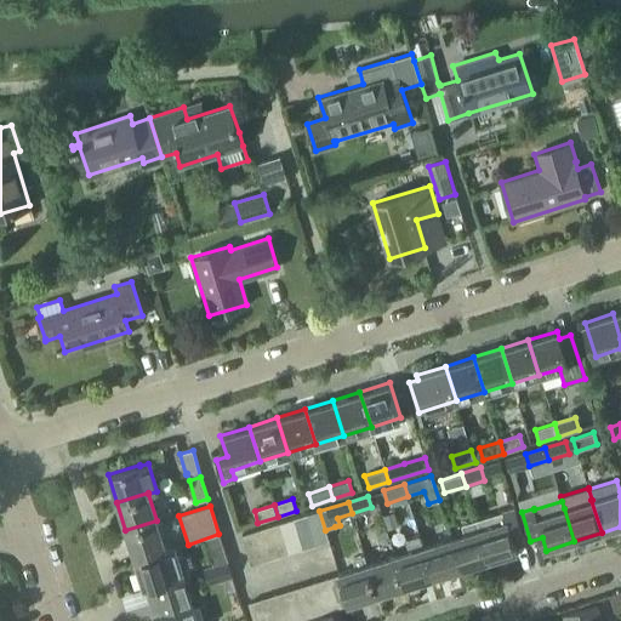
[(502,512),(476,520),(489,562),(501,557),(502,559),(505,560),(516,557),(517,554),(516,553),(517,552),(516,546),(525,542),(514,507),(502,511),(502,512)]
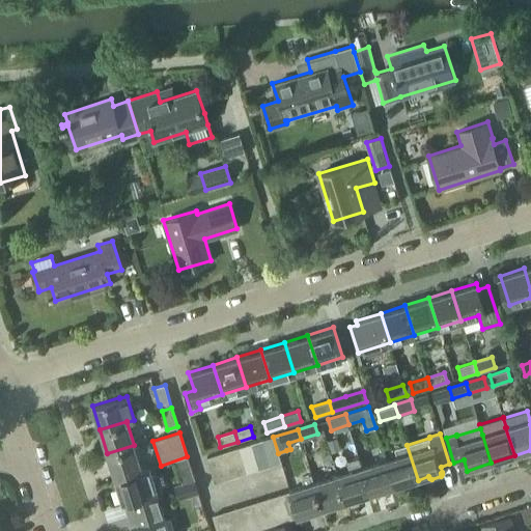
[(280,460),(278,453),(273,437),(262,441),(270,464),(280,460)]
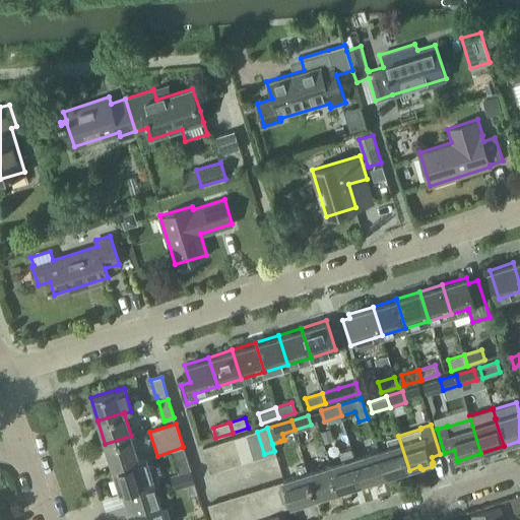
[(253,457),(264,454),(257,432),(246,435),(253,457)]
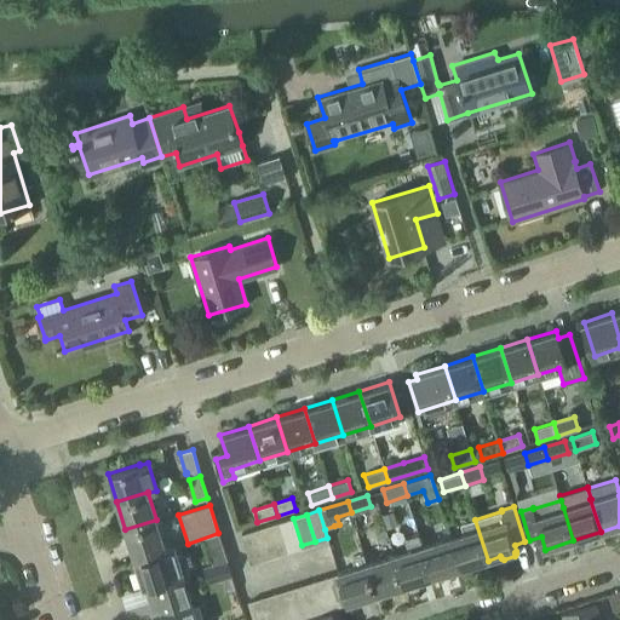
[(288,550),(302,545),(293,518),(280,522),(288,550)]
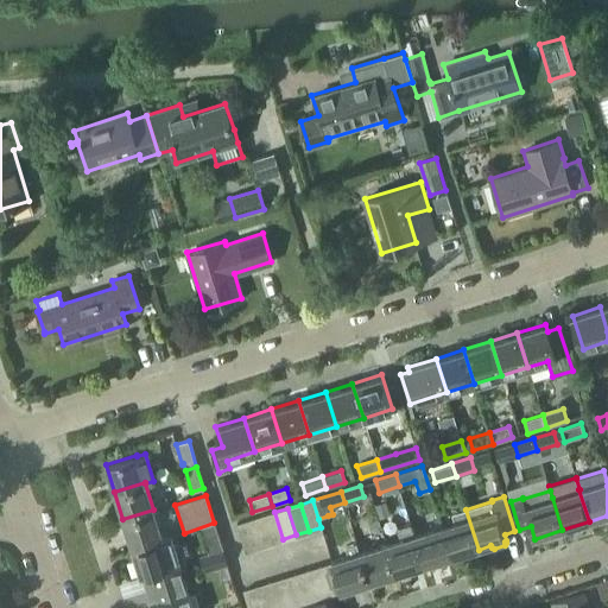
[(131,546),(163,537),(153,510),(122,519),(131,546)]
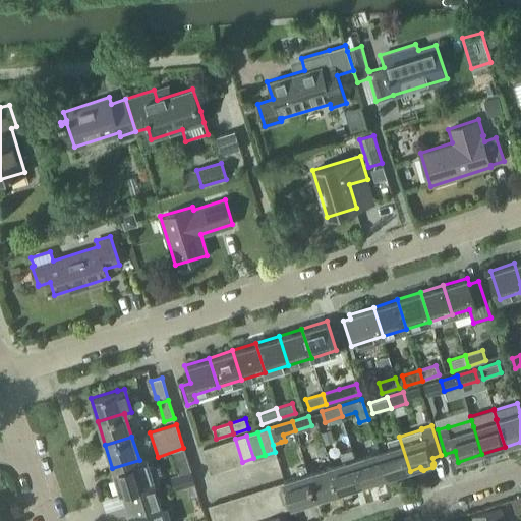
[(389,447),(379,451),(387,478),(387,479),(390,481),(399,478),(400,475),(400,474),(410,471),(399,437),(387,440),(389,447)]
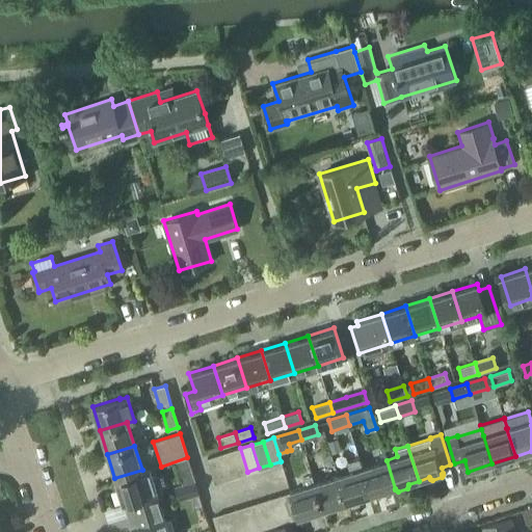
[(236,475),(247,472),(240,448),(230,452),(236,475)]
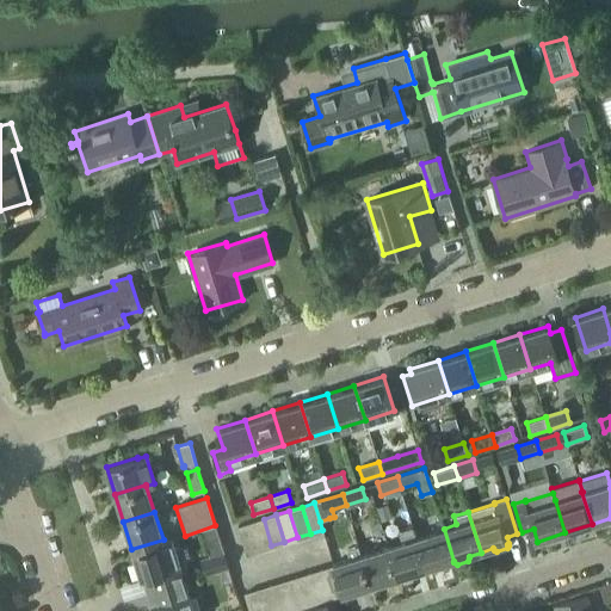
[(259,550),(271,545),(264,519),(251,523),(259,550)]
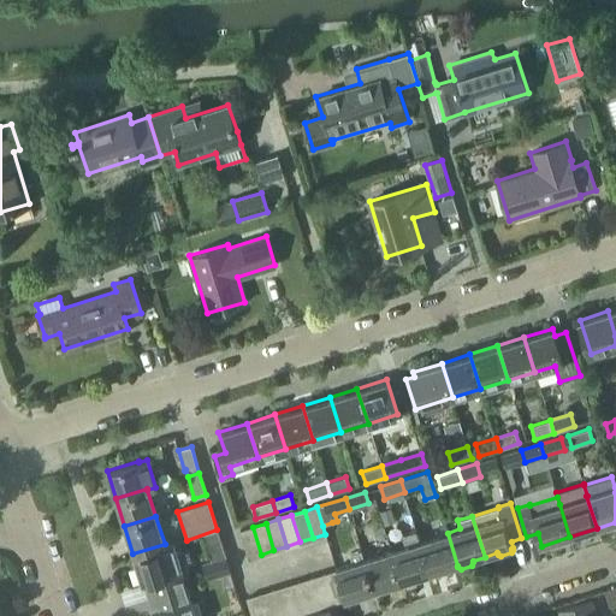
[(249,558),(261,555),(253,527),(241,531),(249,558)]
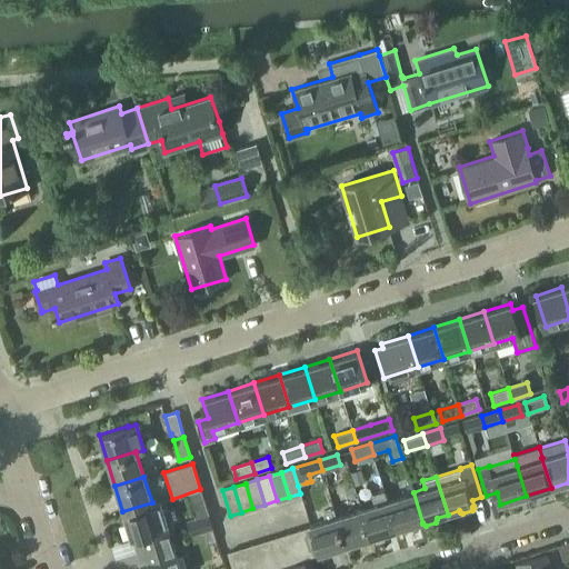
[(387,500),(385,490),(372,495),(375,503),(362,508),(371,538),(372,538),(372,540),(375,540),(383,538),(385,536),(385,533),(397,530),(387,500)]
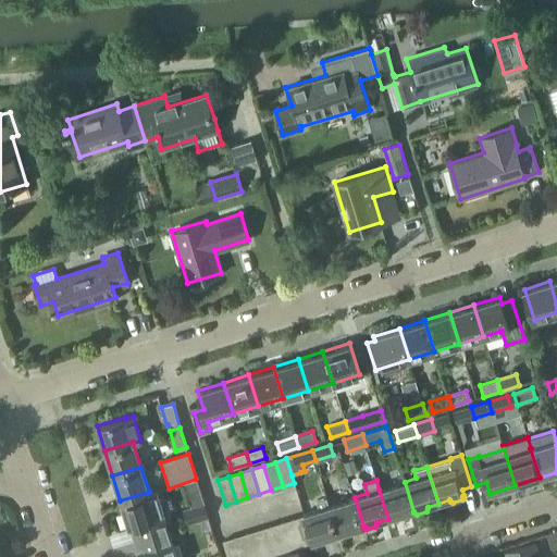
[(388,519),(413,511),(405,482),(379,490),(388,519)]
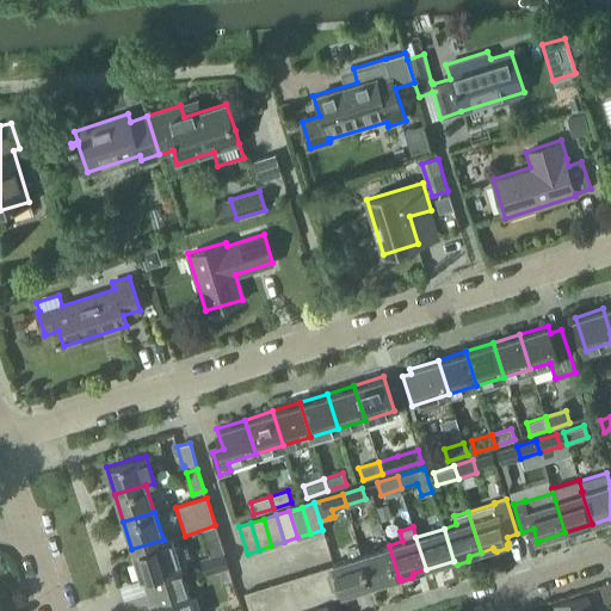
[(164,539),(131,549),(141,578),(147,575),(152,590),(184,580),(172,539),(164,542),(164,539)]
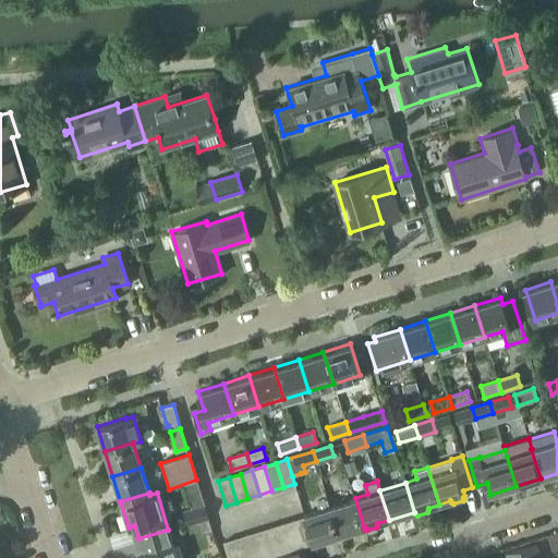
[(319,509),(305,513),(305,516),(314,542),(314,543),(315,546),(317,547),(326,544),(327,542),(326,540),(339,535),(330,506),(329,506),(327,498),(317,501),(319,509)]
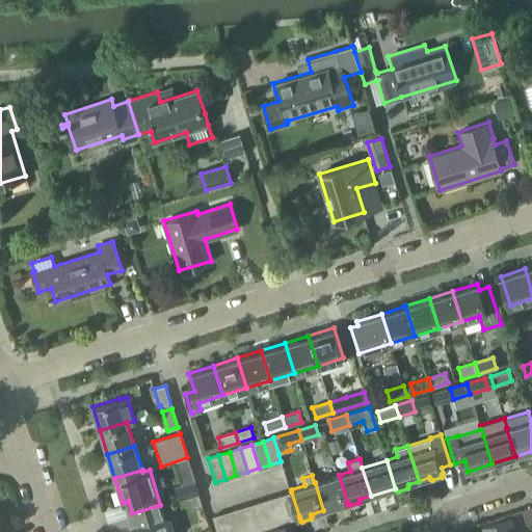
[(339,475),(315,482),(323,510),(347,503),(339,475)]
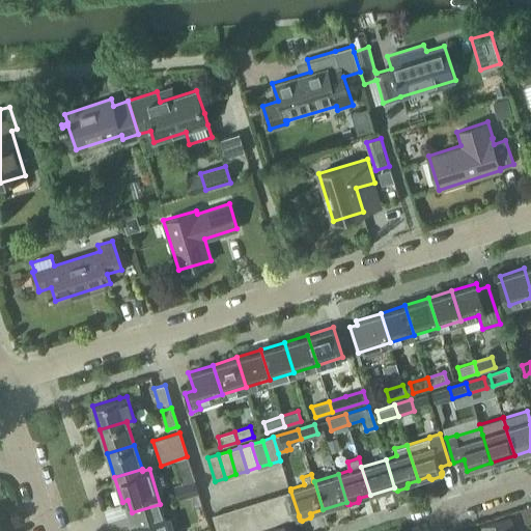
[(198,494),(195,480),(183,484),(175,486),(179,500),(198,494)]
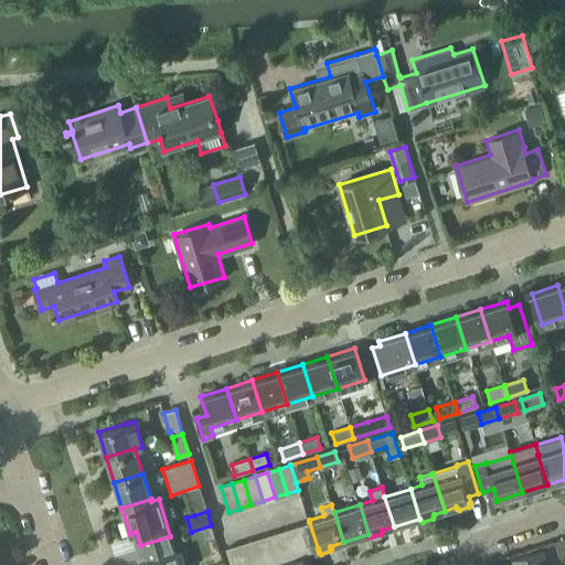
[(305,552),(318,548),(309,522),(297,525),(305,552)]
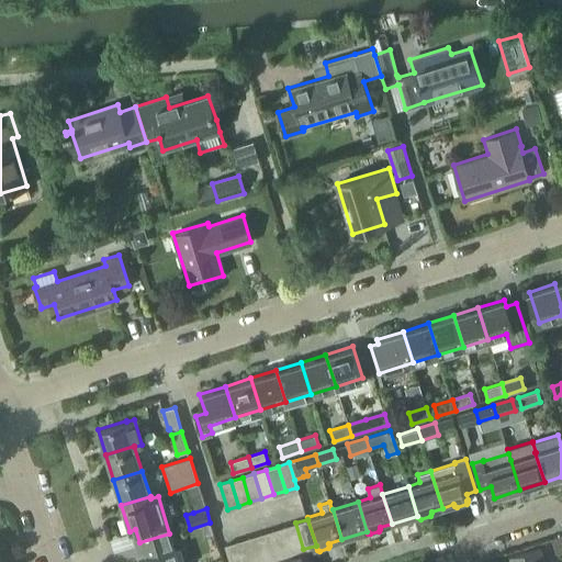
[(291,553),(303,549),(295,523),(283,527),(291,553)]
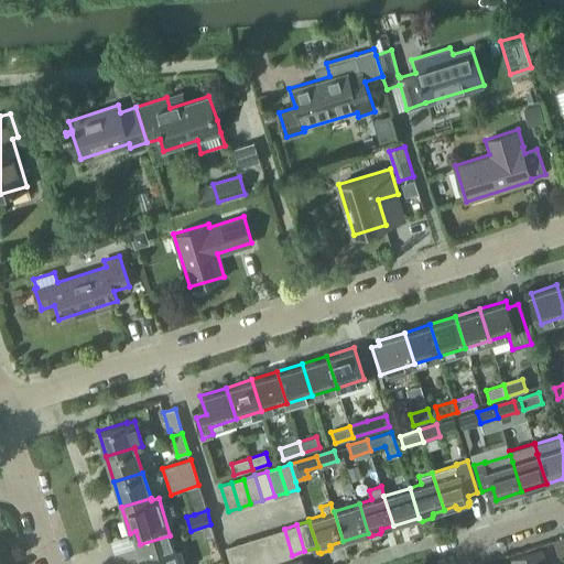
[(281,559),(292,555),(284,529),(272,532),(281,559)]
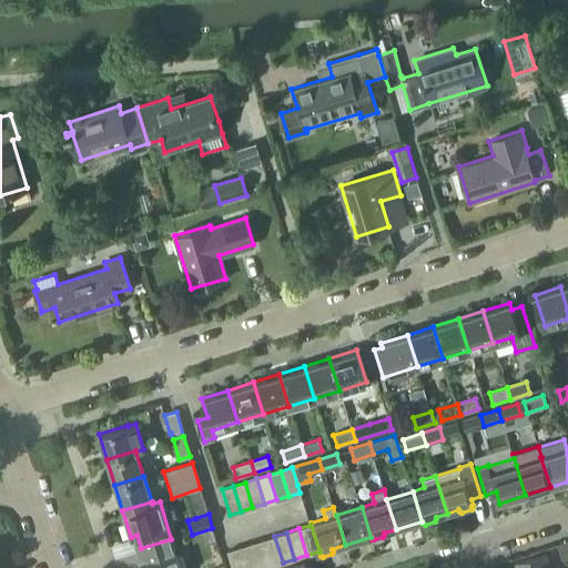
[(271,567),(283,563),(274,536),(262,539),(271,567)]
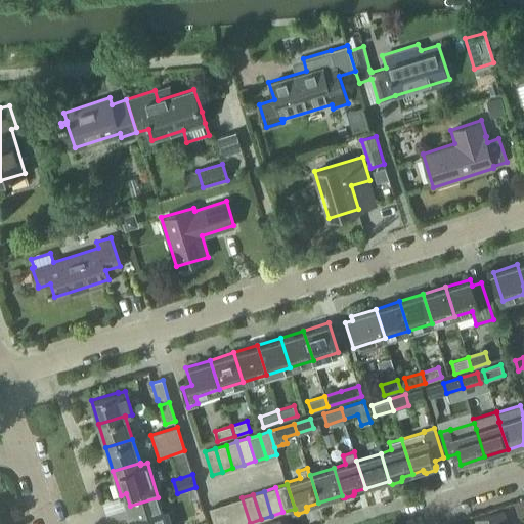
[(134,519),(129,520),(129,523),(166,523),(158,497),(130,506),(134,519)]
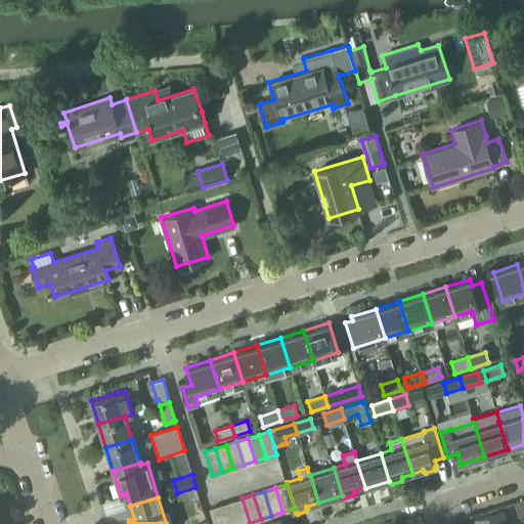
[(237,523),(245,523),(250,523),(242,497),(231,501),(237,523)]
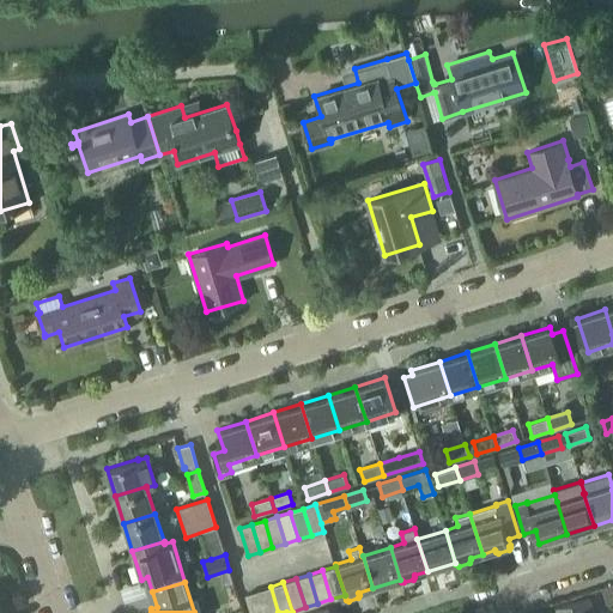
[(266,612),(278,612),(271,587),(259,590),(266,612)]
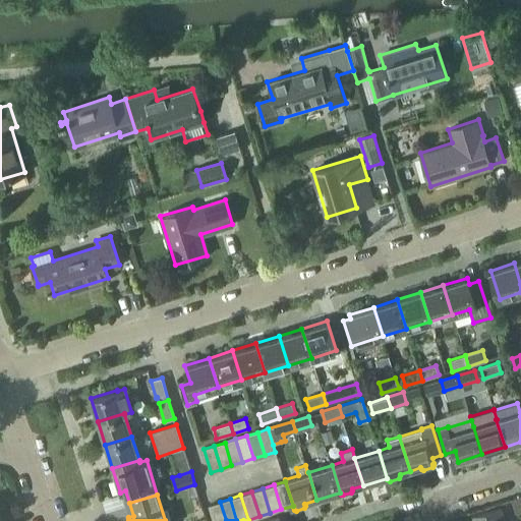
[(214,520),(226,520),(220,502),(209,505),(214,520)]
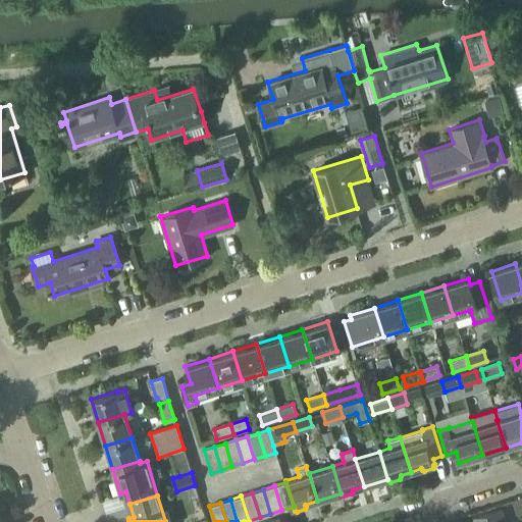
[(505,521),(501,508),(473,517),(474,521),(505,521)]
